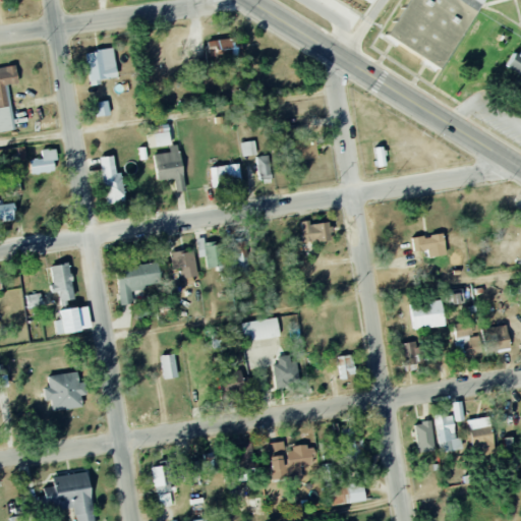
[(397,0),(378,31),(433,66),(476,0),(397,0)]
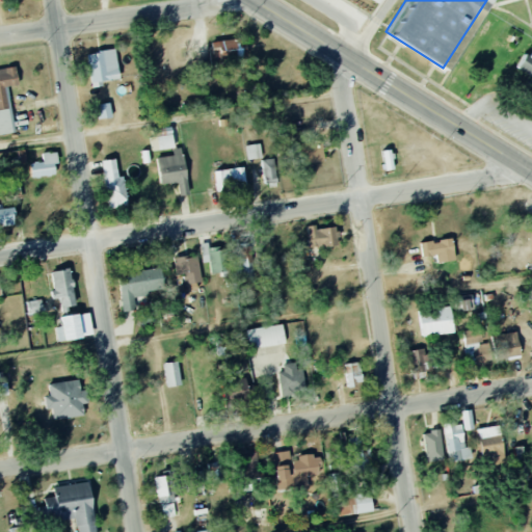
[(244,37),(248,59),(212,67),(210,54),(214,53),(213,44),(244,37)]
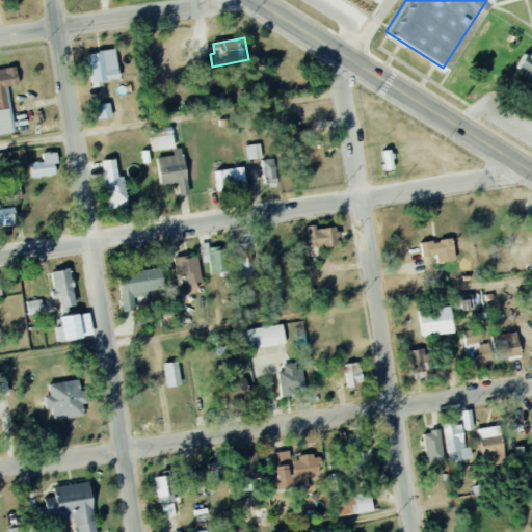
[(510,62),(531,77),(531,43),(527,51),(521,47),(510,62)]
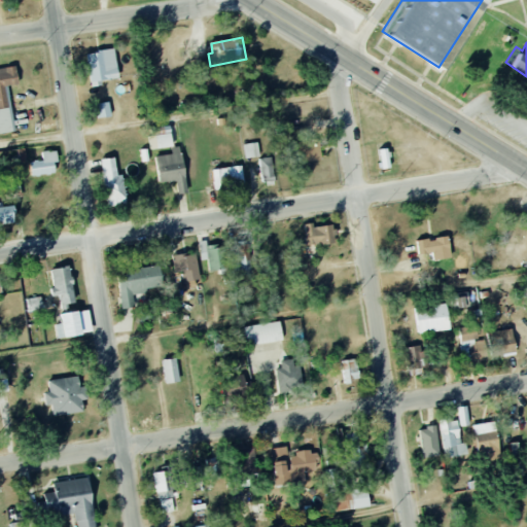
[(92,89),(86,55),(106,51),(108,66),(118,64),(120,78),(110,79),(111,82),(100,84),(101,88),(92,89)]
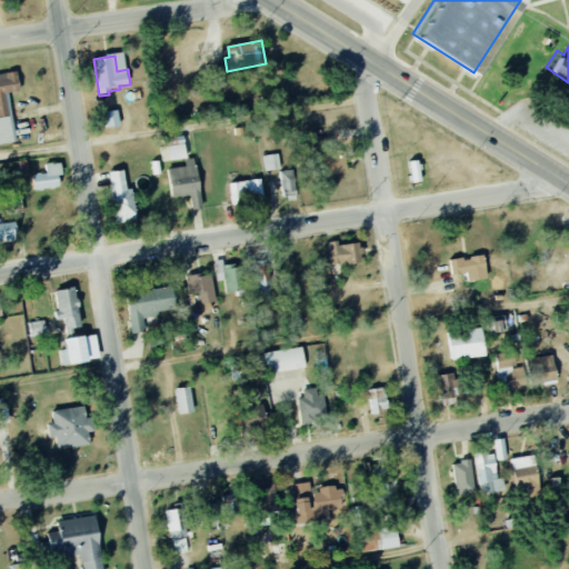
[(0,73),(19,70),(23,91),(7,93),(10,117),(0,118),(0,73)]
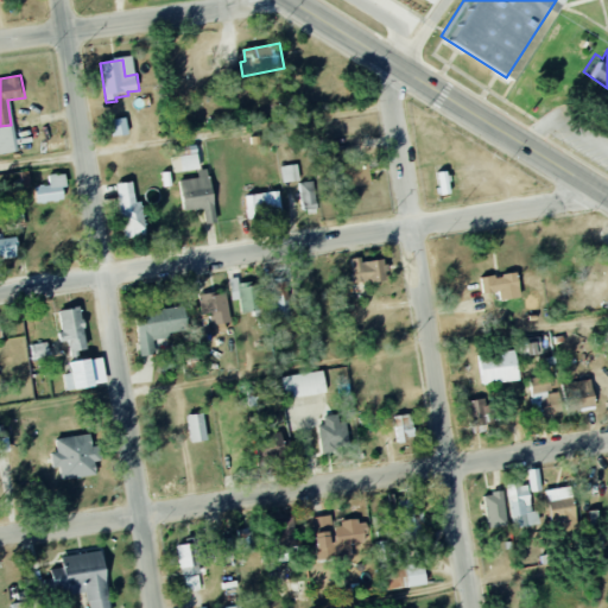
[(128,134),(126,118),(111,120),(112,137),(128,134)]
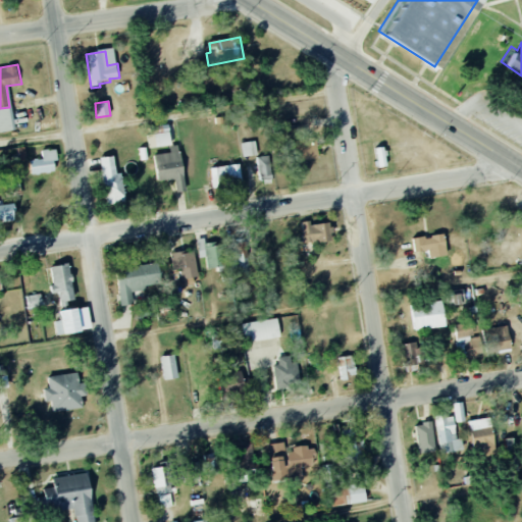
[(286,142),(289,163),(319,160),(316,138),(286,142)]
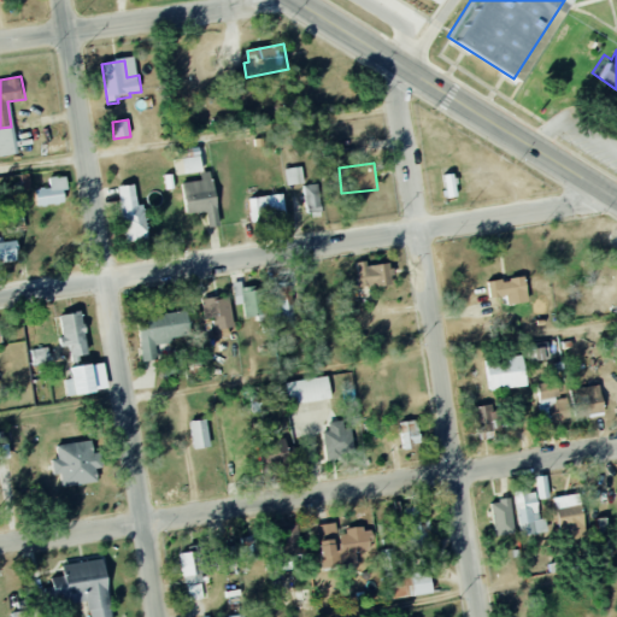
[(287,186),(304,183),(301,166),(285,169),(287,186)]
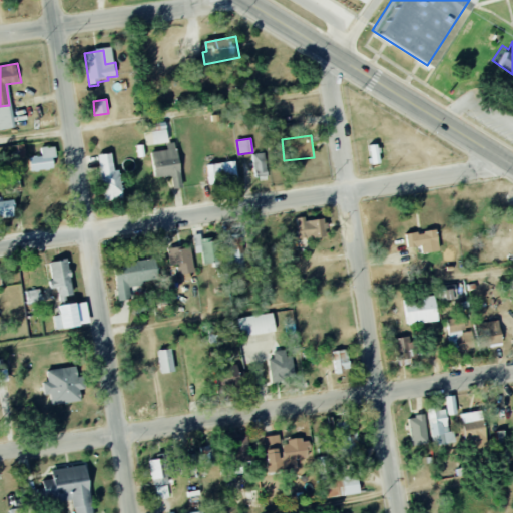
[(154,178),(171,176),(173,188),(181,187),(177,142),(166,143),(167,150),(151,152),(154,178)]
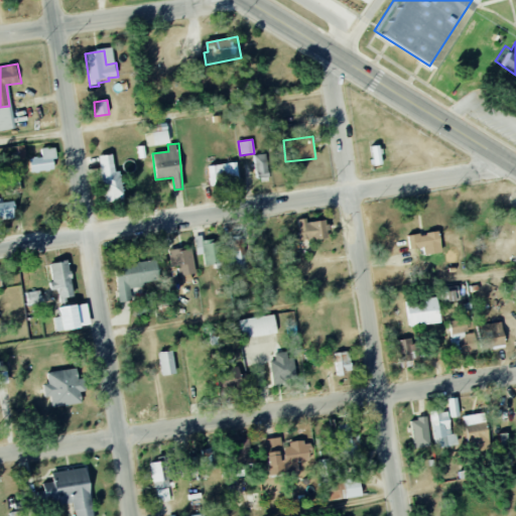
[(382,164),(379,145),(371,146),(374,165),(382,164)]
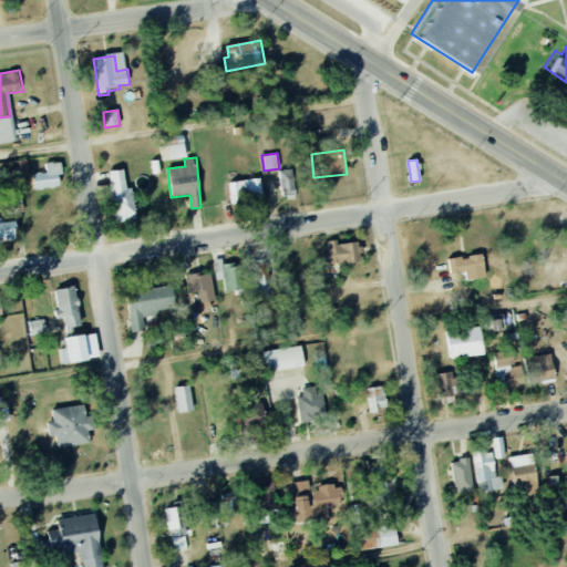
[(59,187),(59,175),(62,175),(61,162),(45,163),(45,173),(32,174),(33,188),(59,187)]
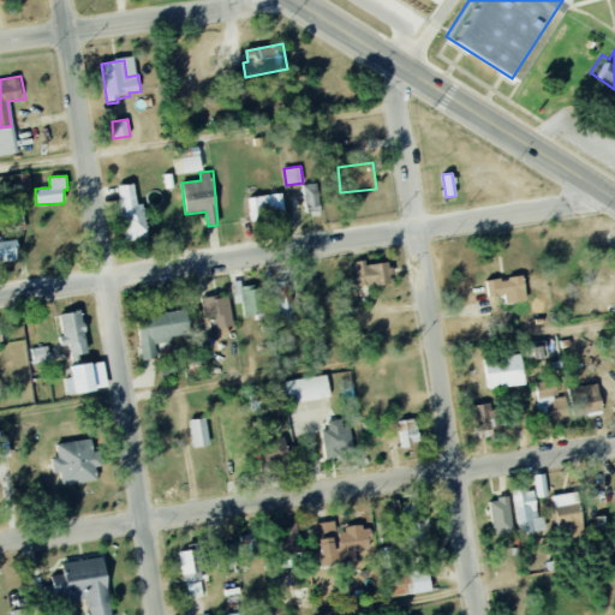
[(304,212),(321,212),(320,183),(303,184),(304,212)]
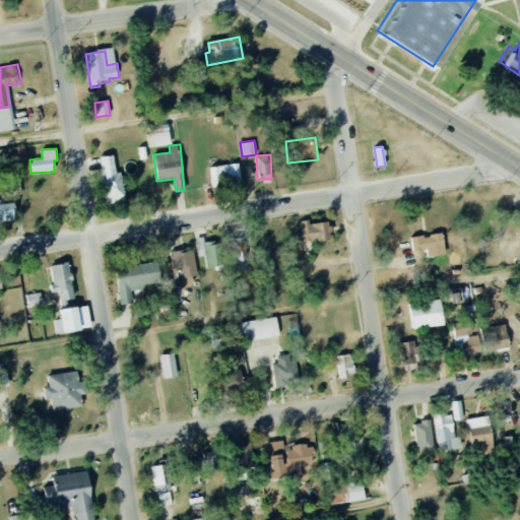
[(100,158),(107,205),(128,202),(124,173),(118,174),(116,156),(100,158)]
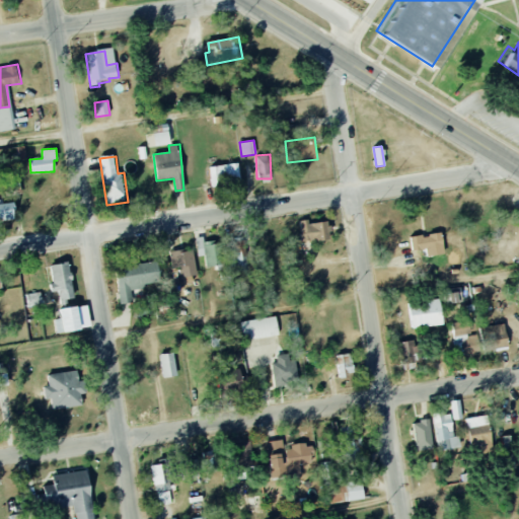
[(209,166),(211,187),(240,183),(239,163),(209,166)]
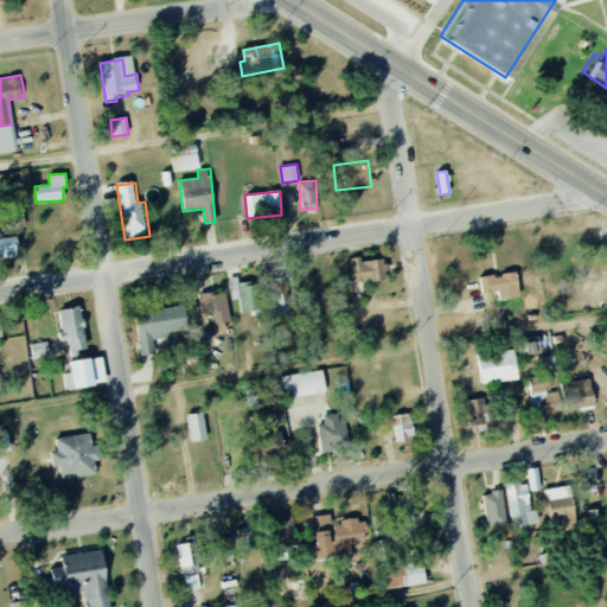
[(0,232),(0,257),(17,256),(14,236),(4,237),(2,232),(0,232)]
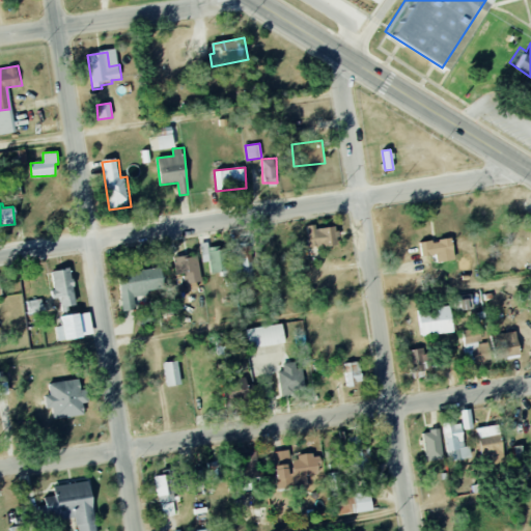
[(315,229),(314,225),(306,226),(309,250),(338,247),(336,226),(315,229)]
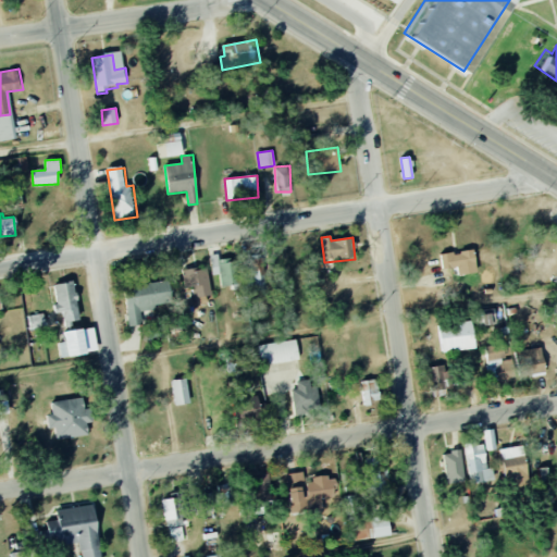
[(442,269),(457,267),(458,275),(477,273),(473,250),(440,255),(442,269)]
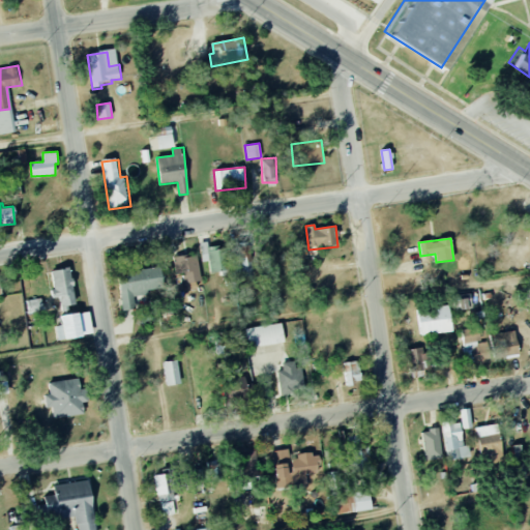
[(202,262),(208,262),(207,242),(200,243),(202,262)]
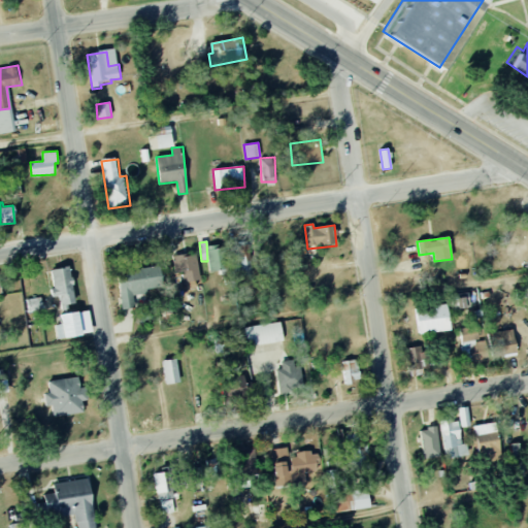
[(224,245),(208,246),(209,271),(225,271),(224,245)]
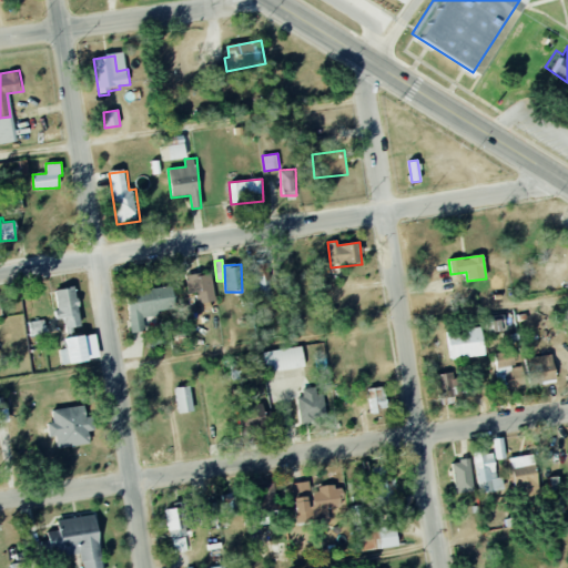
[(249,283),(257,283),(257,296),(270,296),(269,264),(247,264),(249,283)]
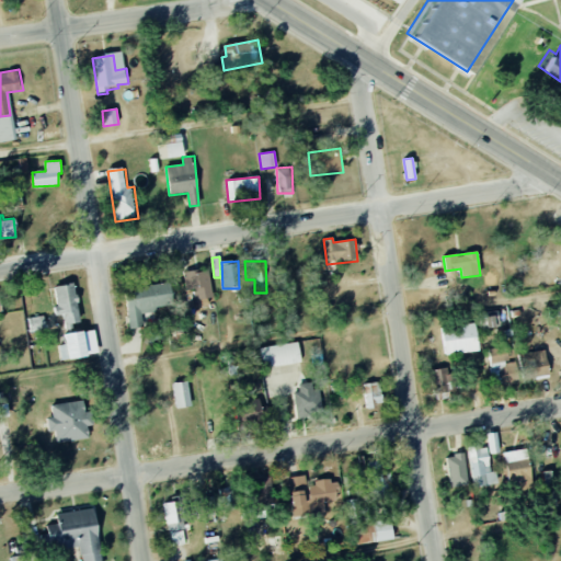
[(185,290),(194,289),(195,299),(212,298),(209,271),(184,272),(185,290)]
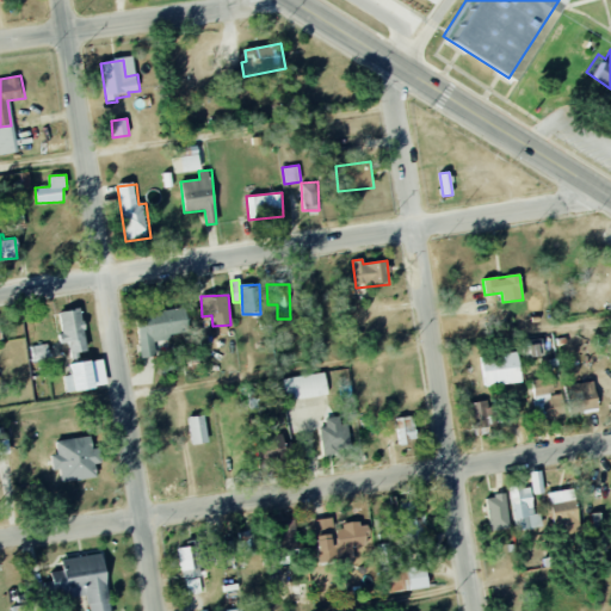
[(86,352),(81,309),(59,312),(62,343),(68,343),(69,353),(86,352)]
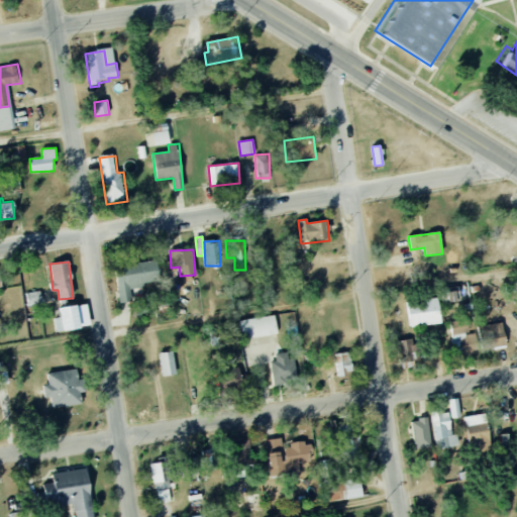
[(115,267),(119,303),(131,301),(129,289),(142,288),(142,283),(160,281),(158,262),(115,267)]
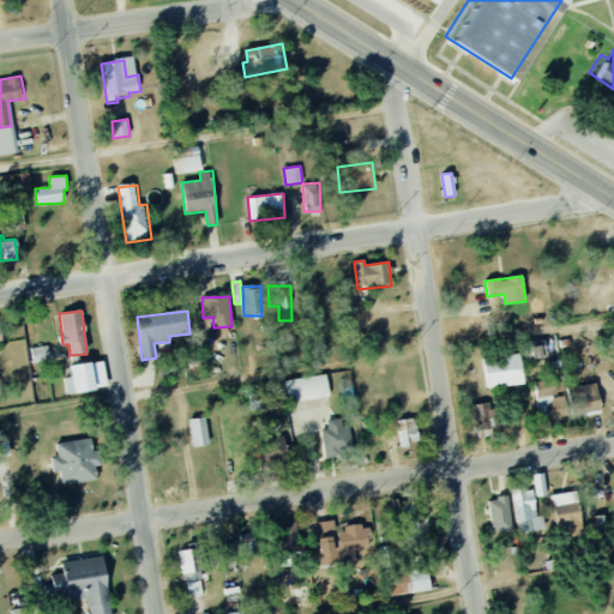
[(482,360),(487,390),(525,383),(521,354),(482,360)]
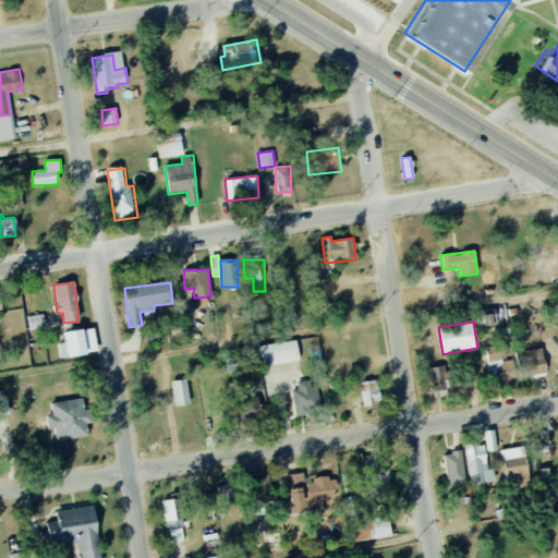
[(65,343),(58,343),(60,358),(97,353),(95,328),(63,331),(65,343)]
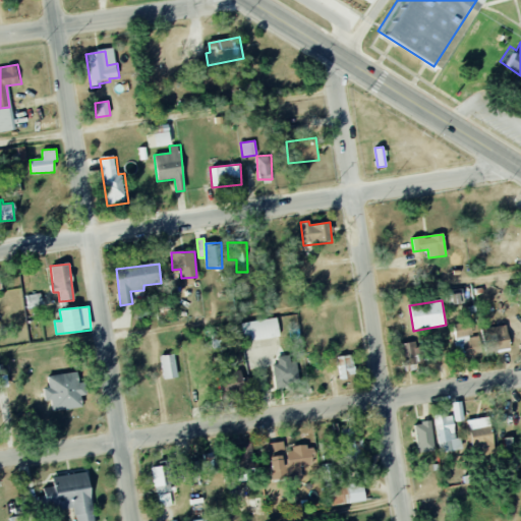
[(243,341),(279,338),(277,319),(241,322),(243,341)]
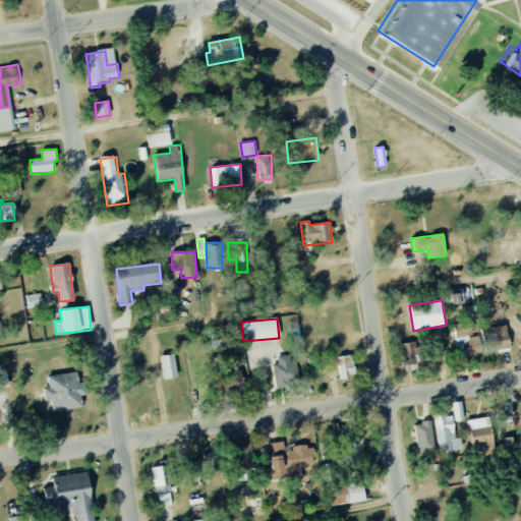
[(478,334),(476,321),(454,325),(460,358),(482,354),(478,334)]
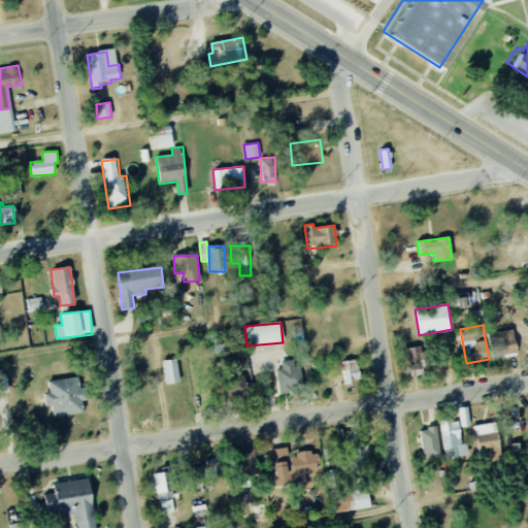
[(495,358),(518,352),(512,329),(489,335),(495,358)]
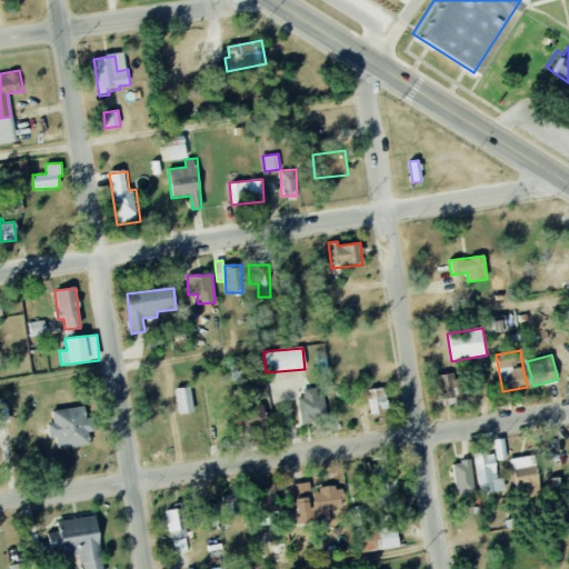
[(439,399),(457,397),(455,373),(437,375),(439,399)]
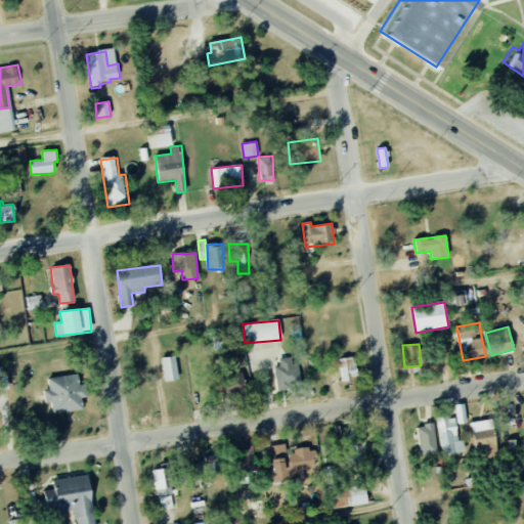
[(164,382),(178,380),(175,356),(161,358),(164,382)]
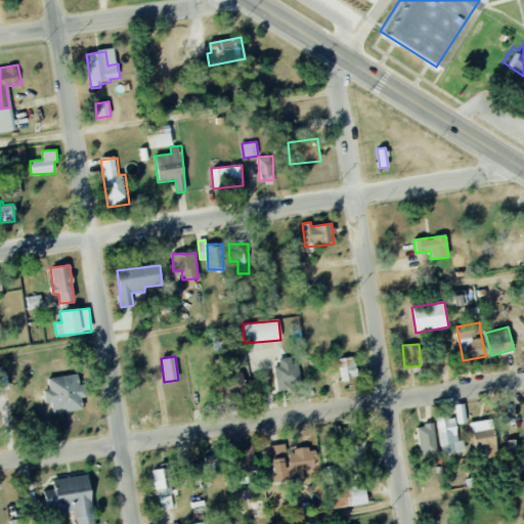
[(357,378),(354,356),(339,358),(341,380),(357,378)]
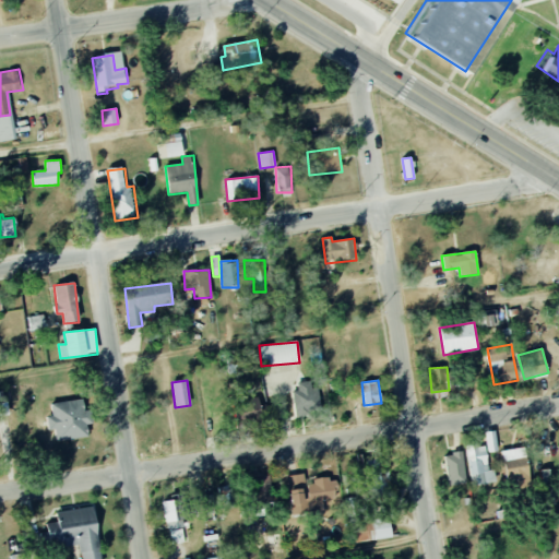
[(293,384),(298,416),(322,412),(318,388),(311,389),(310,381),(293,384)]
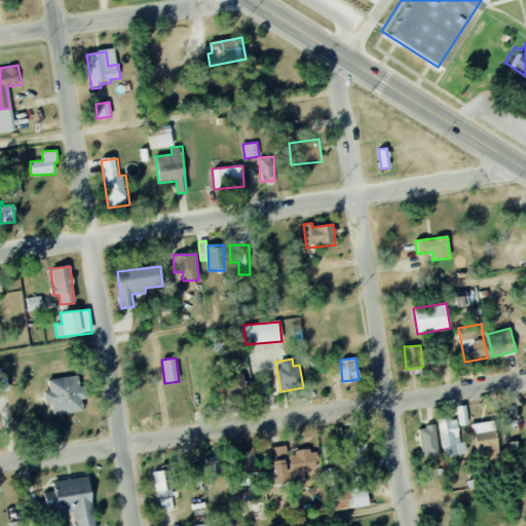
[(222,398),(248,393),(243,373),(219,377),(222,398)]
